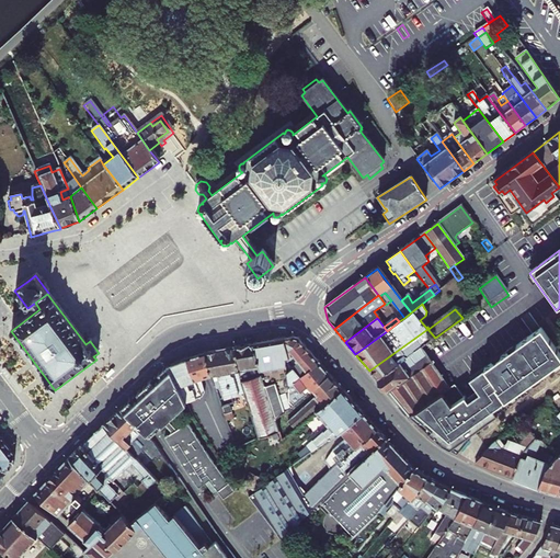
[(420,349),(435,338),(427,329),(369,371),(377,379),(420,349)]
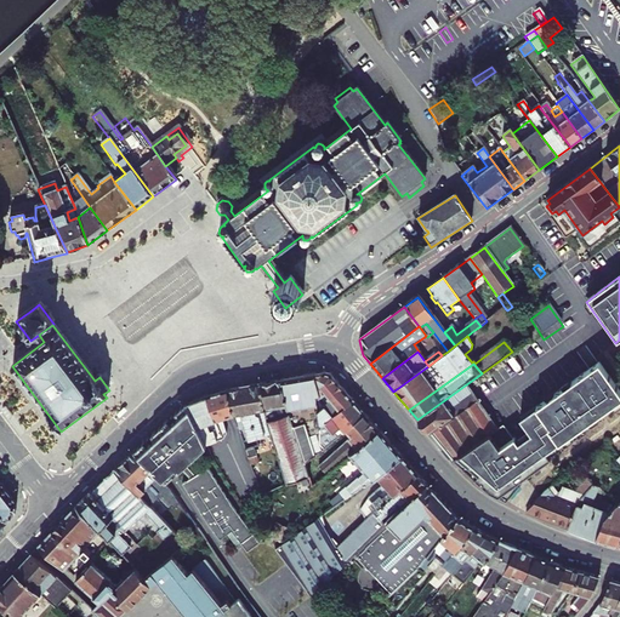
[(496,430),(451,462),(465,474),(489,495),(506,504),(518,489),(517,486),(550,462),(545,456),(603,413),(619,401),(619,394),(598,365),(519,421),(530,436),(518,445),(515,440),(512,441),(502,428),(496,430)]
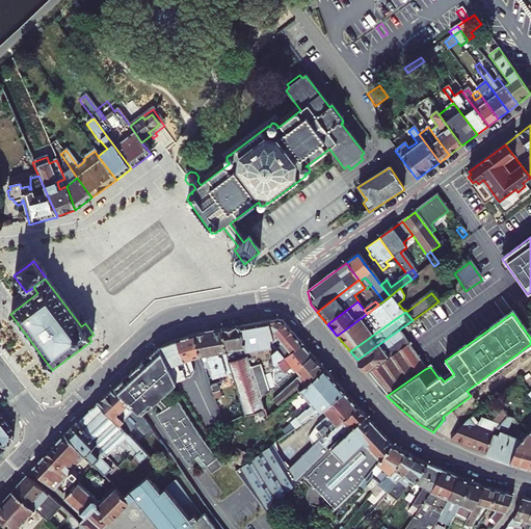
[(277,321),(240,327),(244,349),(245,358),(237,361),(228,364),(232,375),(245,417),(264,411),(261,399),(269,393),(264,375),(273,372),(273,369),(301,344),(283,322),(277,321)]
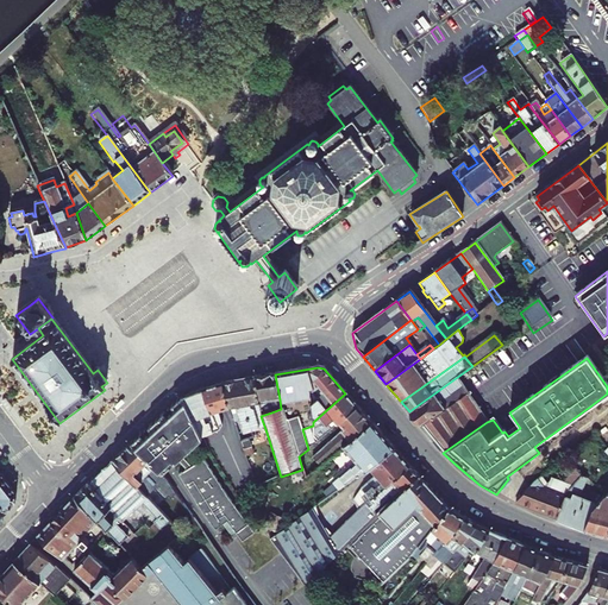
[(280,399),(275,375),(255,379),(261,416),(271,413),(269,402),(280,399)]
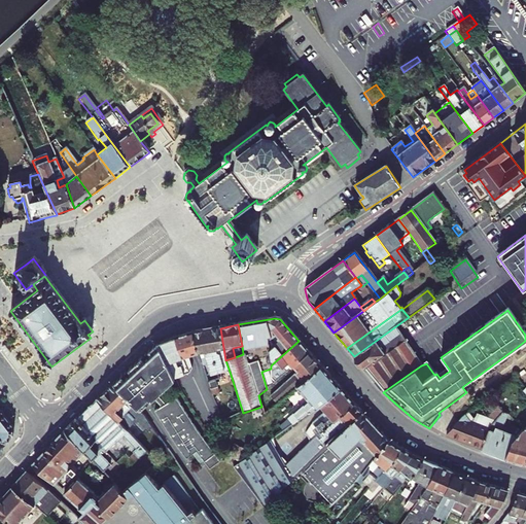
[(354,356),(364,370),(372,363),(373,365),(406,342),(394,327),(354,356)]
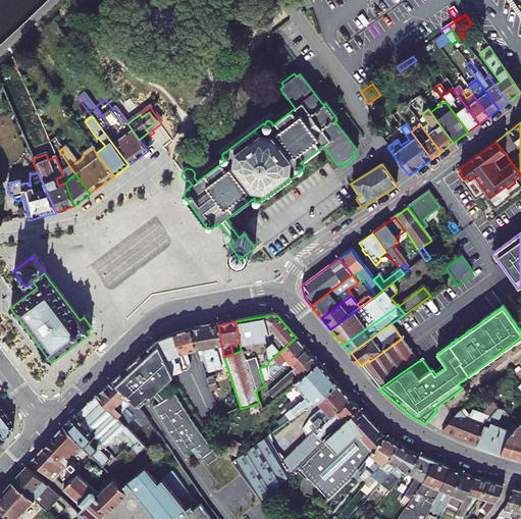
[(223,357),(218,325),(205,327),(214,371),(227,368),(223,357)]
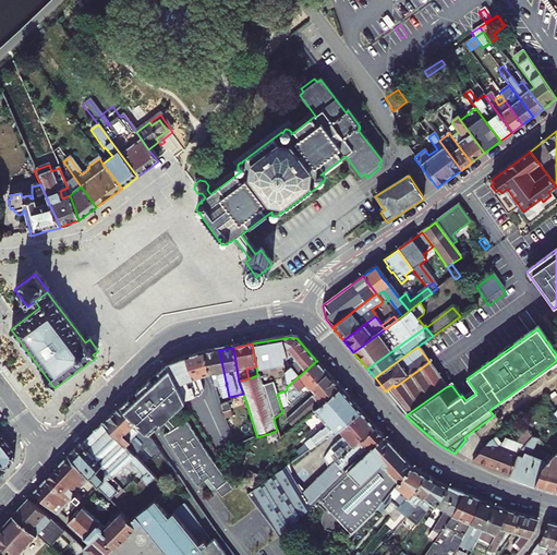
[(219,350),(204,352),(209,376),(214,390),(219,388),(222,399),(229,397),(219,350)]
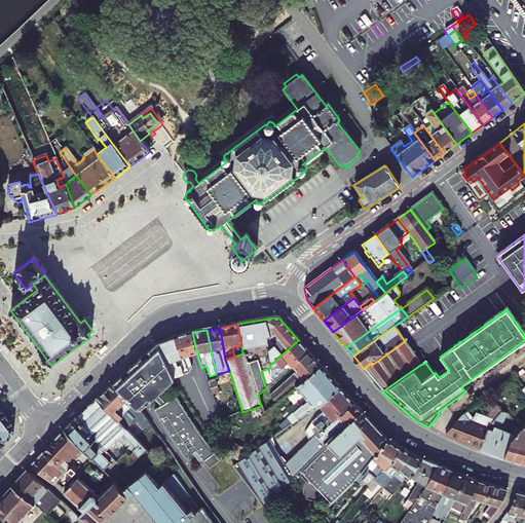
[(197,355),(192,332),(174,338),(181,359),(186,369),(190,367),(187,358),(197,355)]
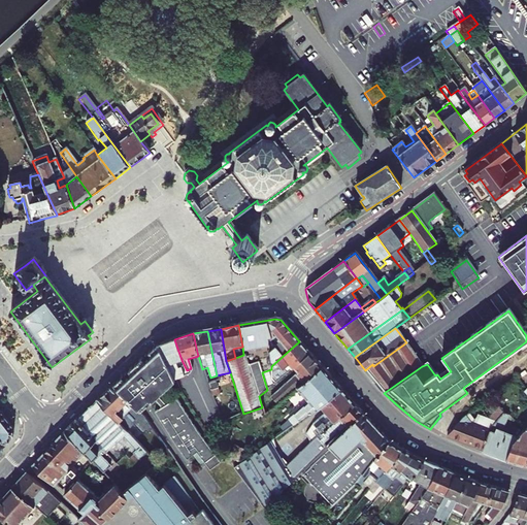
[(182,360),(174,339),(158,346),(174,380),(189,375),(187,370),(182,360)]
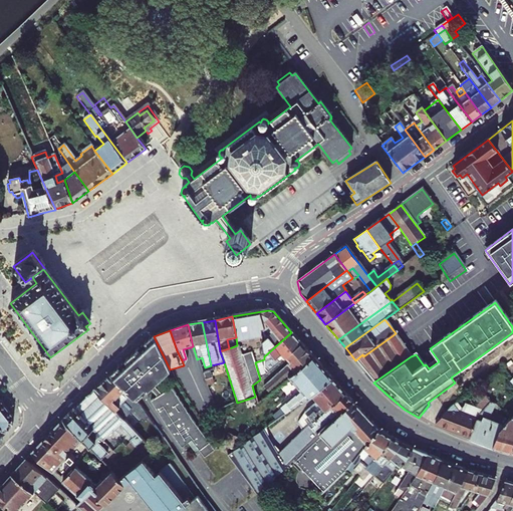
[(301,344),(291,332),(264,356),(264,359),(265,370),(268,374),(285,358),(301,344)]
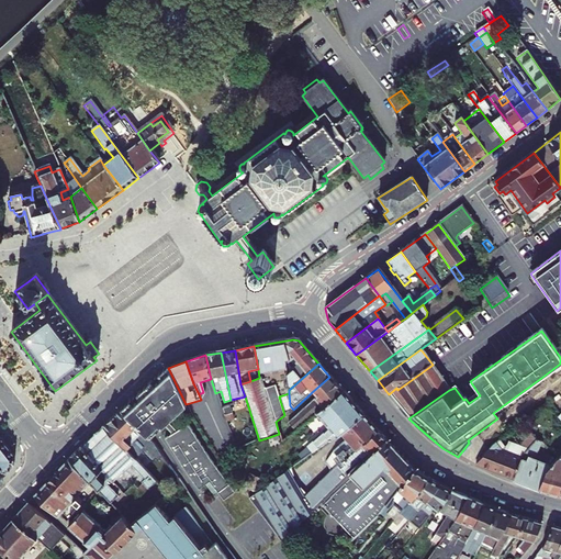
[(449,390),(433,365),(397,390),(396,388),(389,394),(408,418),(449,390)]
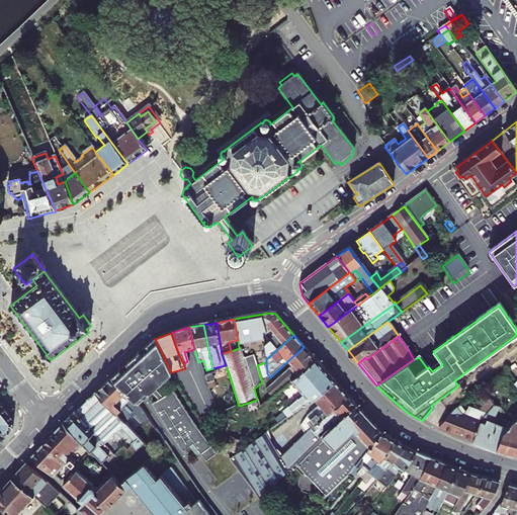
[(115,374),(110,379),(137,406),(143,401),(151,394),(158,402),(152,406),(171,438),(183,453),(192,446),(197,452),(205,463),(216,455),(193,425),(172,393),(162,400),(154,391),(172,374),(171,372),(155,339),(115,374)]
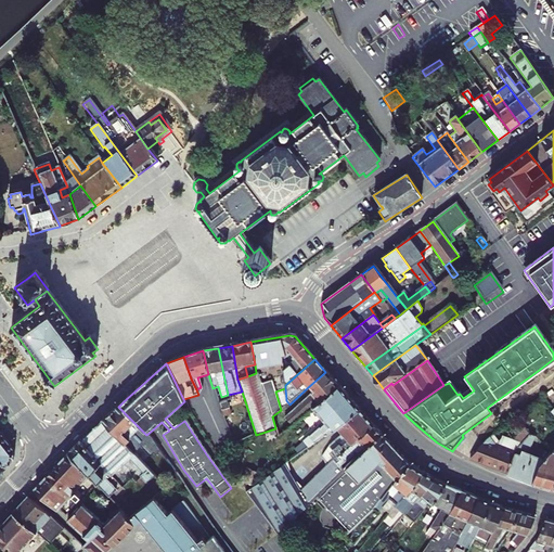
[(336,384),(325,372),(308,387),(313,393),(284,419),(291,427),(312,409),(338,387),(336,384)]
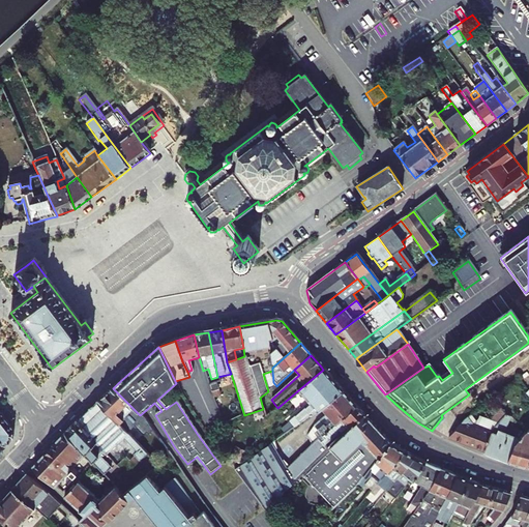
[(323,370),(298,390),(310,405),(289,423),(294,429),(300,425),(314,415),(321,409),(343,391),(323,370)]
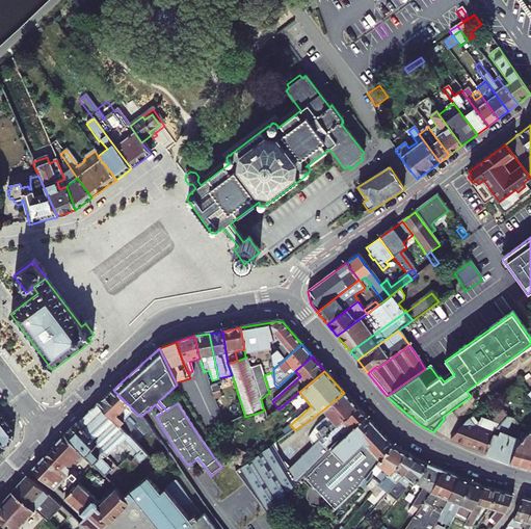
[(210,389),(214,401),(220,399),(216,387),(210,389)]
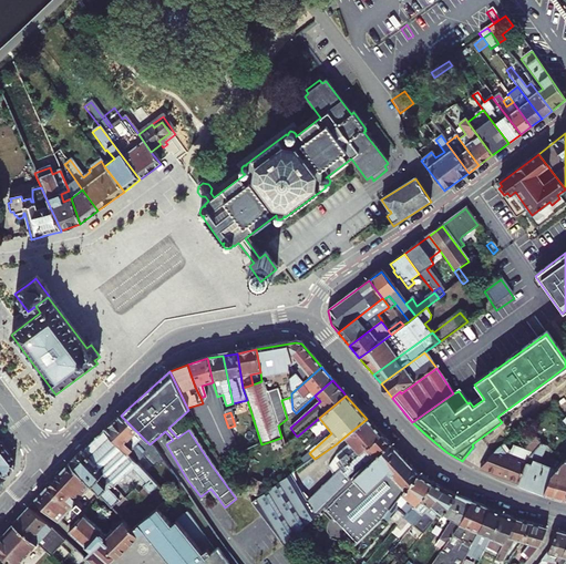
[(121,416),(103,431),(126,454),(136,444),(145,454),(143,457),(153,468),(156,464),(165,474),(164,475),(174,489),(179,485),(153,448),(150,444),(121,416)]
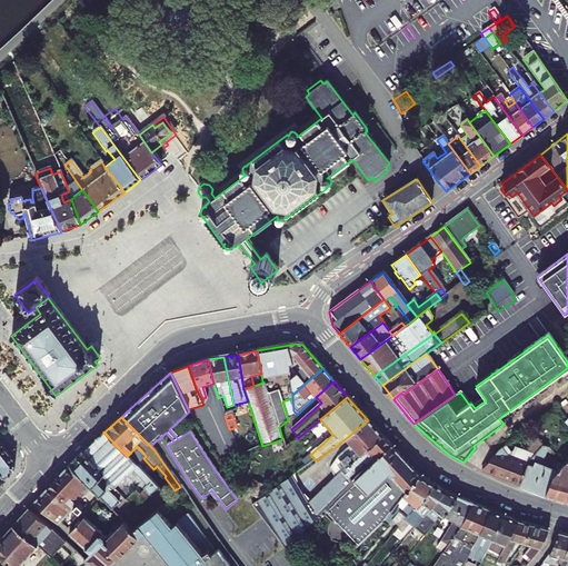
[(345,439),(351,447),(374,427),(368,420),(345,439)]
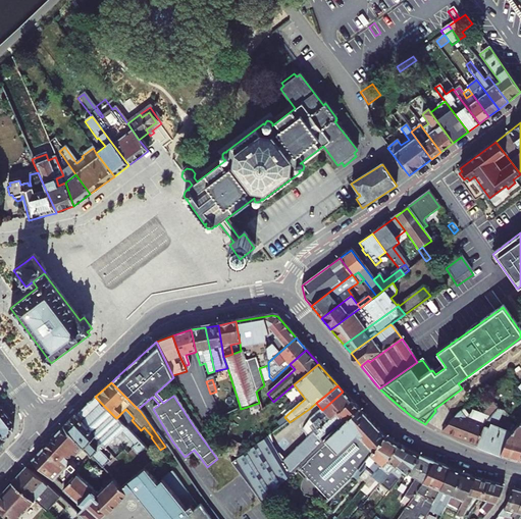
[(315,416),(314,416),(318,420),(317,420),(312,425),(315,428),(312,431),(313,432),(316,435),(319,433),(317,430),(351,401),(343,392),(322,410),(315,416)]
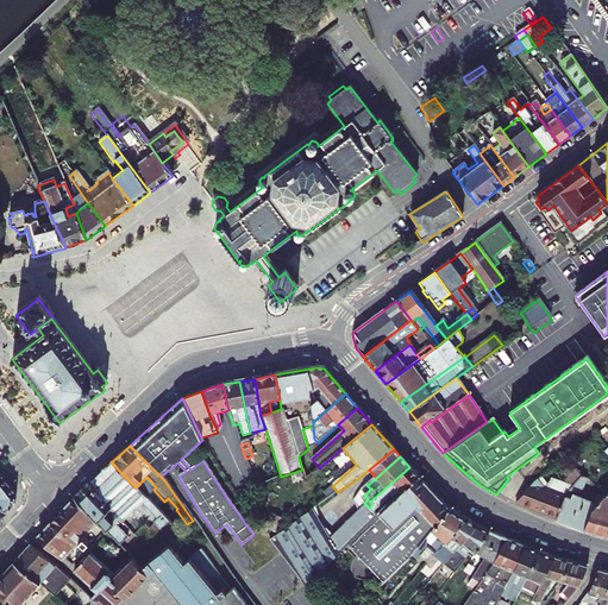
[(136,487),(111,462),(92,481),(75,498),(99,522),(104,527),(106,531),(120,546),(126,540),(129,539),(114,524),(119,520),(121,523),(142,504),(157,521),(154,523),(160,530),(168,522),(146,499),(136,487)]
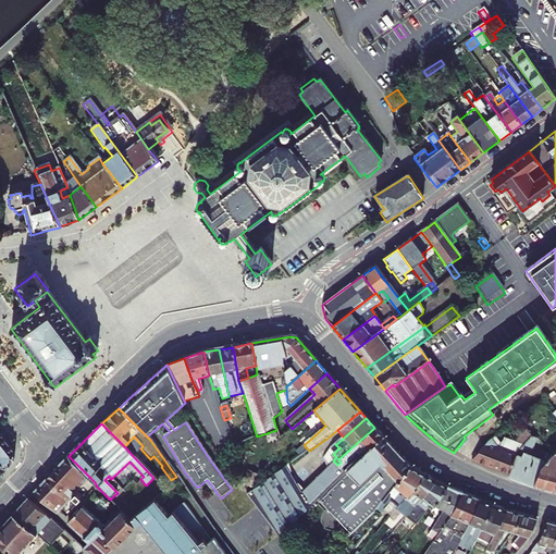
[(383,438),(374,428),(338,459),(341,463),(337,465),(344,475),(347,471),(383,438)]
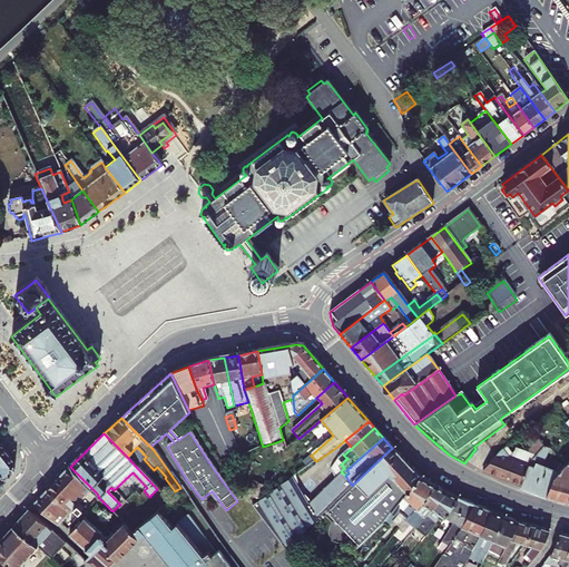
[(0,473),(6,480),(15,472),(15,465),(0,445),(0,473)]
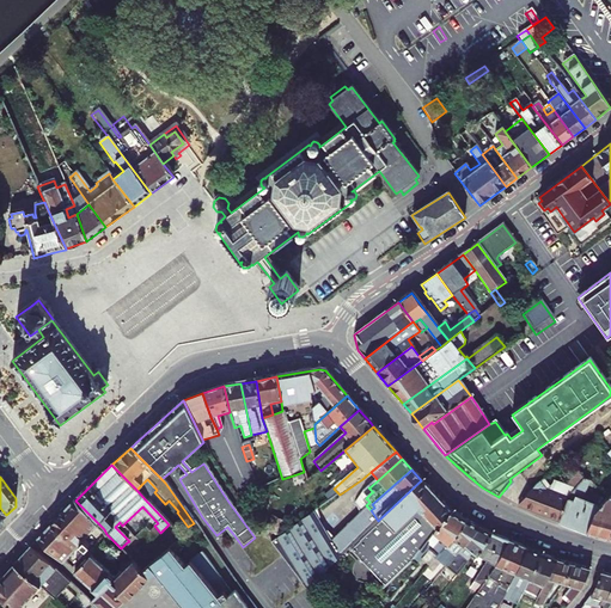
[(393,558),(404,571),(414,560),(434,534),(451,514),(447,510),(421,480),(382,517),(384,520),(368,535),(378,545),(376,547),(390,562),(393,558)]
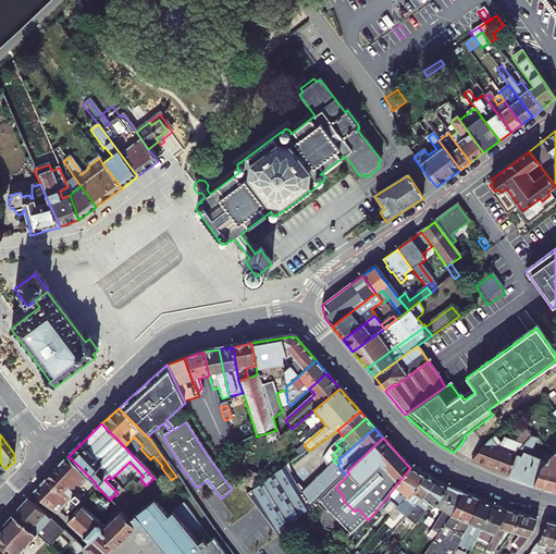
[(508,477),(517,456),(496,447),(501,445),(494,438),(487,443),(471,463),(508,477)]
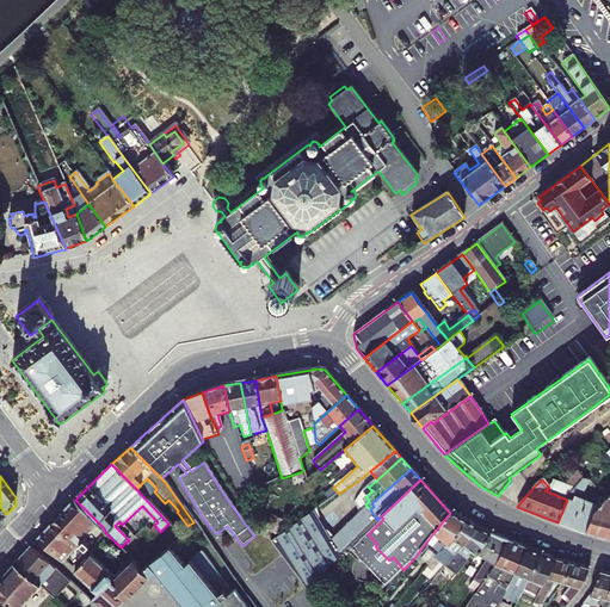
[(589,482),(583,479),(568,496),(567,500),(558,522),(580,532),(586,533),(593,513),(599,507),(581,500),(589,482)]
